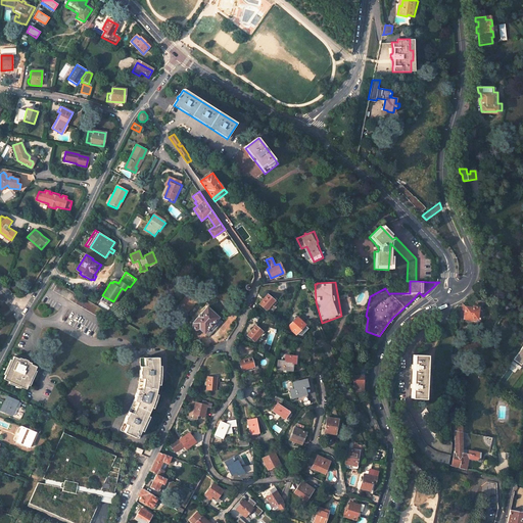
[(52,289),(104,319),(108,313),(56,283),(52,289)]
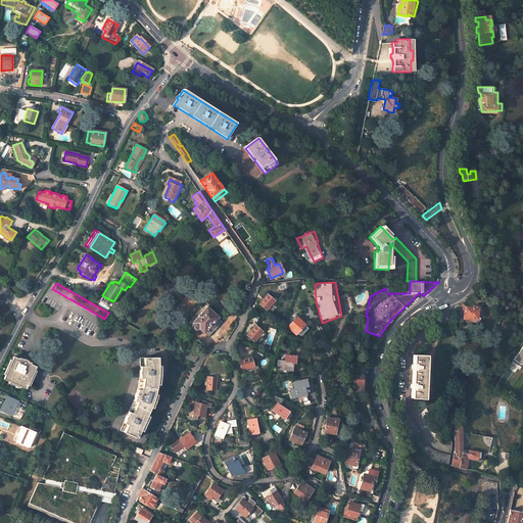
[(266,311),(272,304),(275,300),(267,294),(258,304),(266,310),(266,311)]
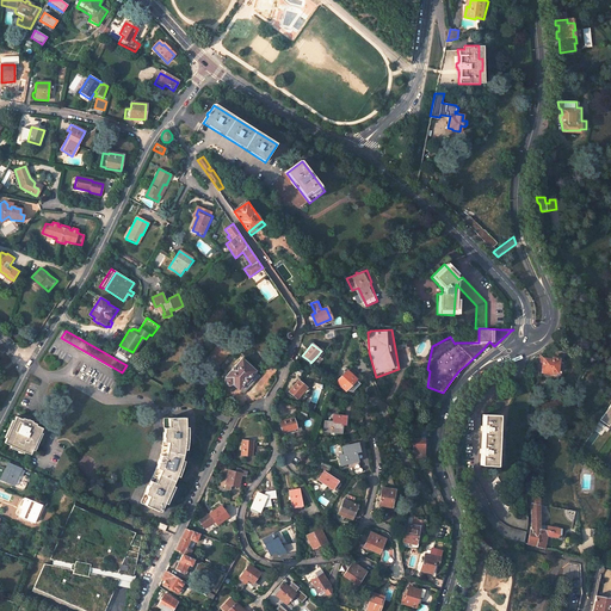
[(535,356),(534,366),(541,368),(541,372),(549,374),(550,371),(556,372),(559,359),(551,358),(551,359),(543,358),(539,355),(535,356)]
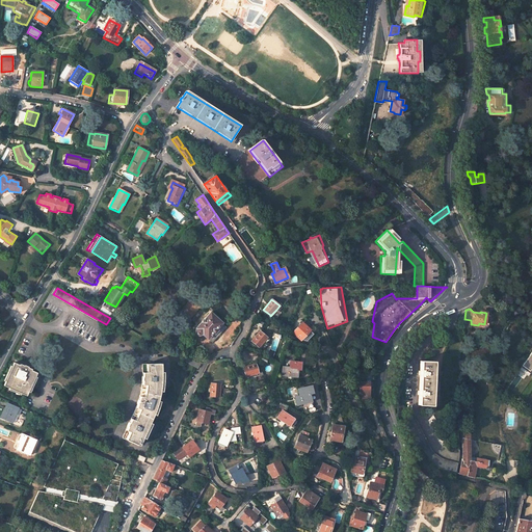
[(276,310),(270,316),(270,315),(268,317),(271,319),(278,311),(276,310)]
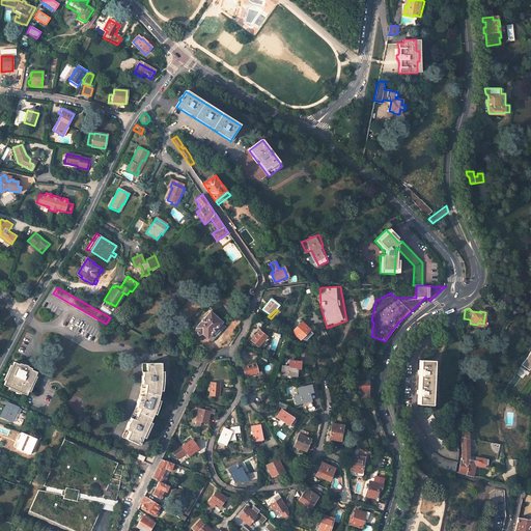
[(222,322),(210,311),(195,328),(194,332),(197,335),(201,334),(206,338),(207,338),(212,341),(225,326),(221,323),(222,322)]
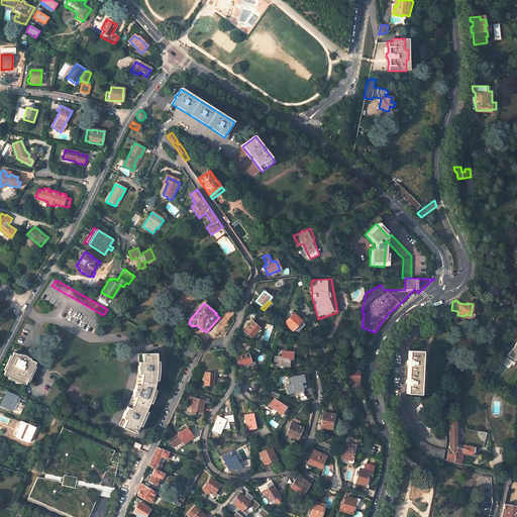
[(301,321),(301,320),(294,314),(285,323),(292,330),(293,329),(294,330),(298,331),(304,324),(301,321)]
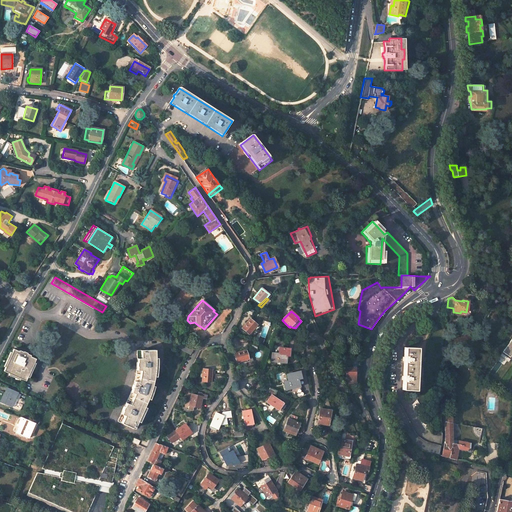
[(254,329),(257,325),(250,319),(241,328),(248,334),(249,335),(254,329)]
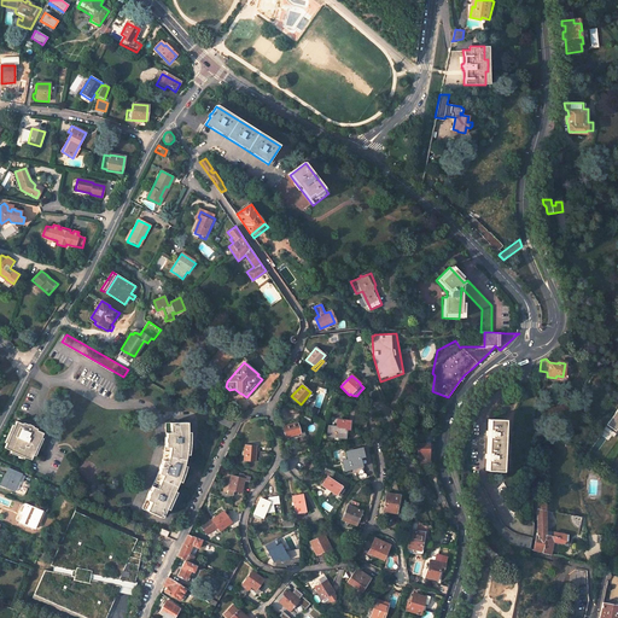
[(302,408),(309,398),(307,397),(301,404),(299,403),(298,406),(302,408)]
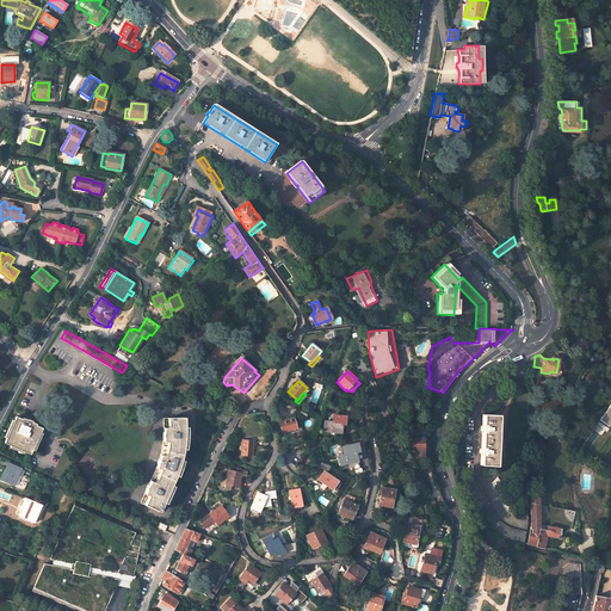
[(610,401),(606,408),(610,411),(608,413),(605,411),(599,419),(608,425),(610,419),(610,415),(610,414),(610,401)]
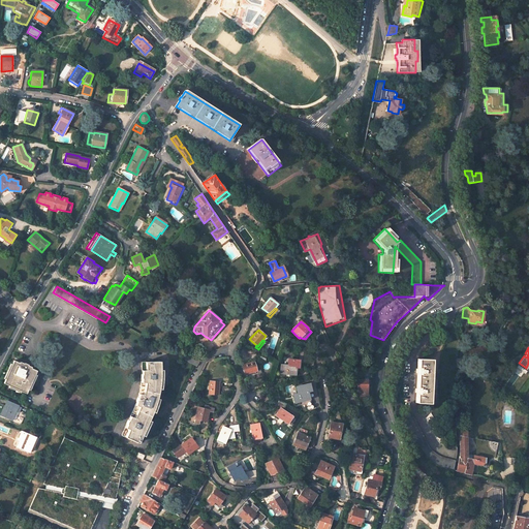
[(201,358),(191,352),(190,355),(184,351),(183,352),(176,349),(174,353),(196,367),(201,358)]
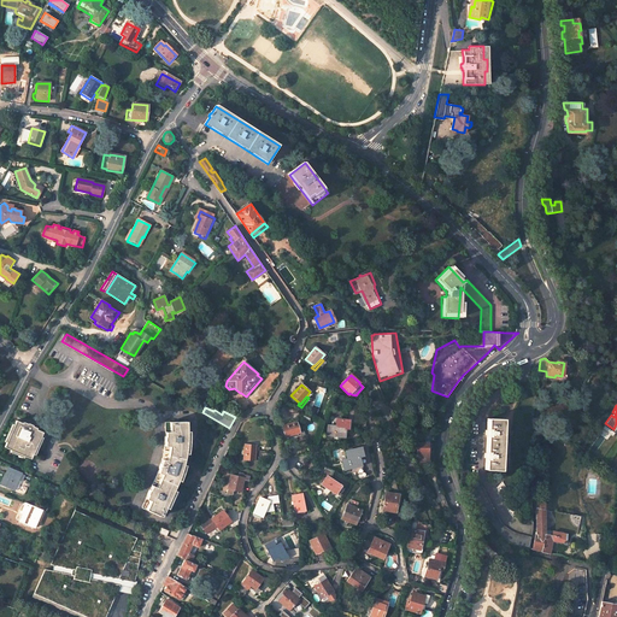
[(365,418),(356,419),(357,428),(366,427),(365,418)]
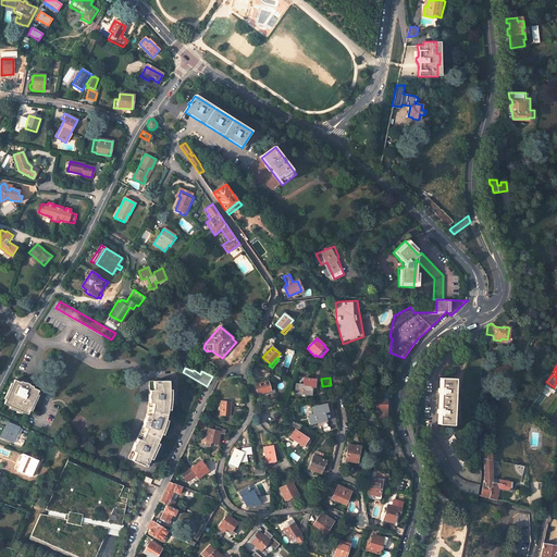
[(452,424),(454,378),(440,378),(438,386),(437,415),(437,423),(452,424)]
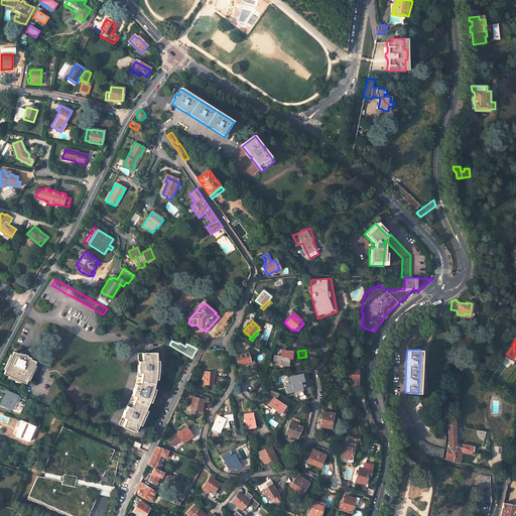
[(506,354),(504,357),(515,365),(515,350),(515,351),(515,354),(513,359),(506,354)]
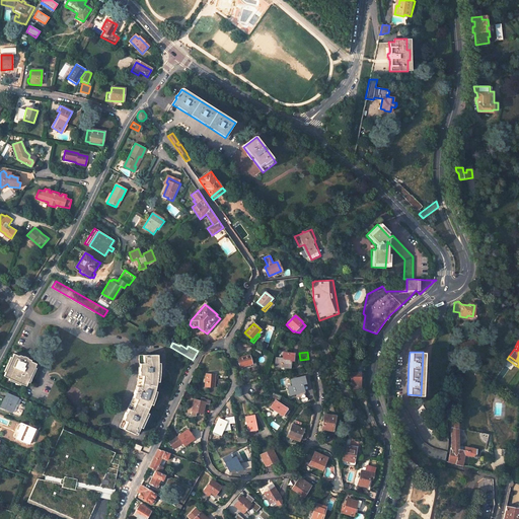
[(289,367),(289,359),(293,359),(293,353),(283,353),(282,359),(276,358),(275,366),(289,367)]
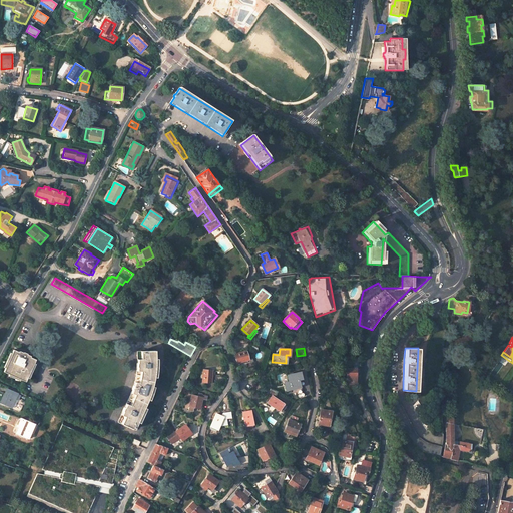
[(25,382),(35,360),(30,358),(30,356),(27,355),(27,354),(23,352),(23,353),(19,351),(19,353),(14,350),(3,373),(25,382)]
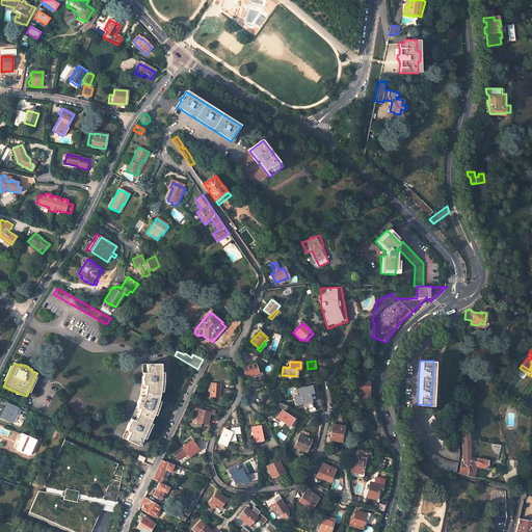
[(135,404),(133,409),(130,418),(128,423),(127,422),(125,427),(126,427),(121,439),(138,446),(147,426),(151,415),(153,410),(155,400),(157,392),(159,386),(159,379),(160,363),(141,364),(141,375),(140,375),(139,380),(140,380),(140,383),(137,399),(135,399),(134,403),(135,404)]
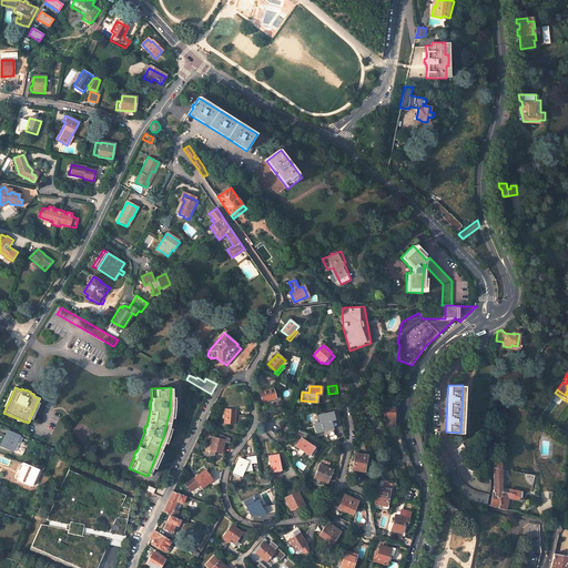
[(273,387),(260,392),(263,402),(276,398),(273,387)]
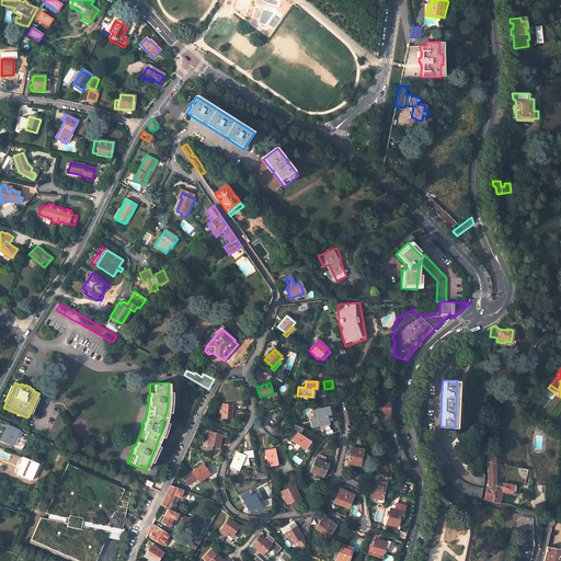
[(231,419),(232,410),(232,404),(222,403),(221,418),(231,419)]
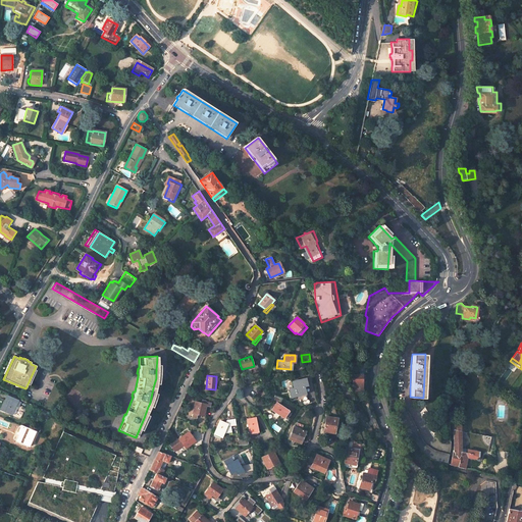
[(368,375),(353,376),(354,390),(368,390),(368,382),(368,375)]
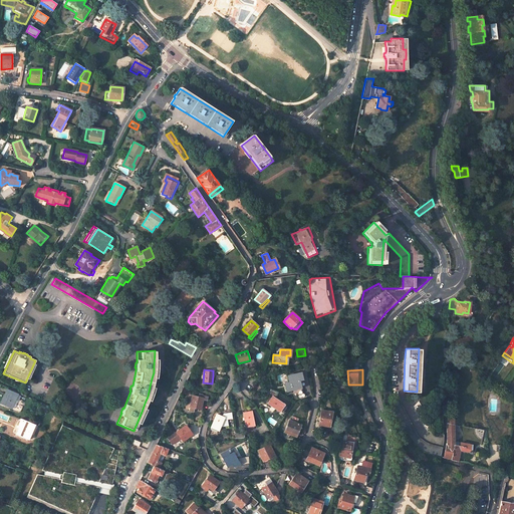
[(303,387),(301,378),(284,383),(286,391),(303,387)]
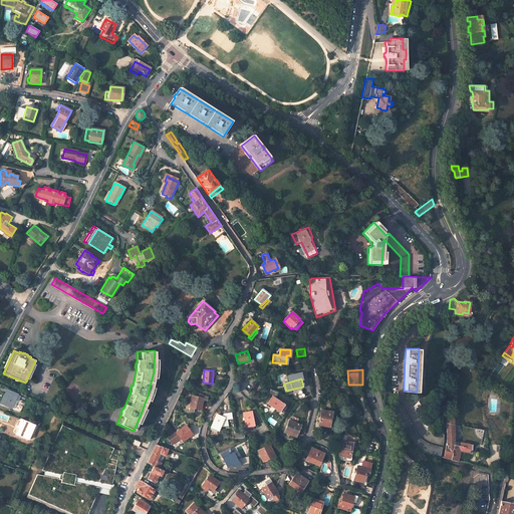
[(4,396),(0,404),(12,409),(18,395),(8,391),(6,397),(4,396)]
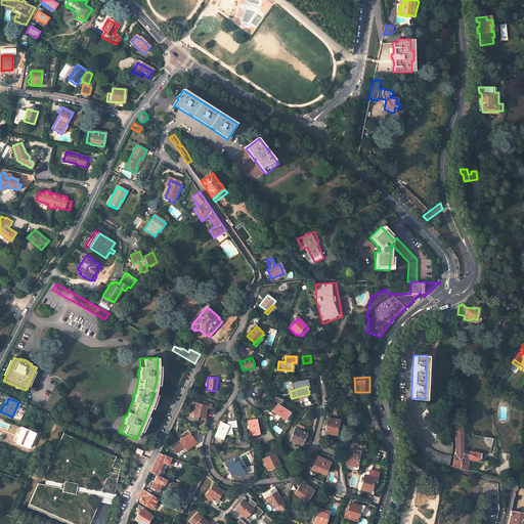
[(202,404),(195,403),(193,415),(192,419),(198,420),(198,416),(204,417),(206,407),(210,408),(211,404),(207,403),(206,402),(202,401),(202,404)]
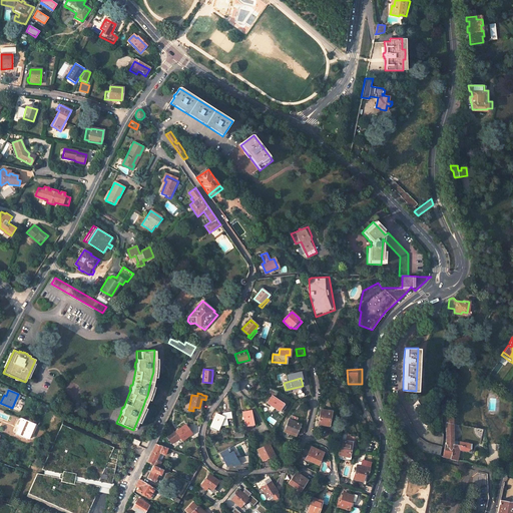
[(267,403),(279,410),(283,404),(271,396),(267,403)]
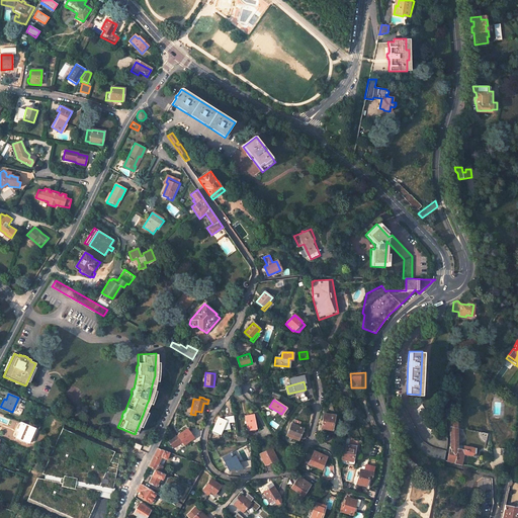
[(445,451),(437,448),(435,448),(431,445),(426,443),(423,440),(422,439),(420,437),(402,402),(394,406),(412,440),(416,445),(417,446),(420,450),(423,452),(427,454),(430,456),(437,458),(444,460),(445,451)]
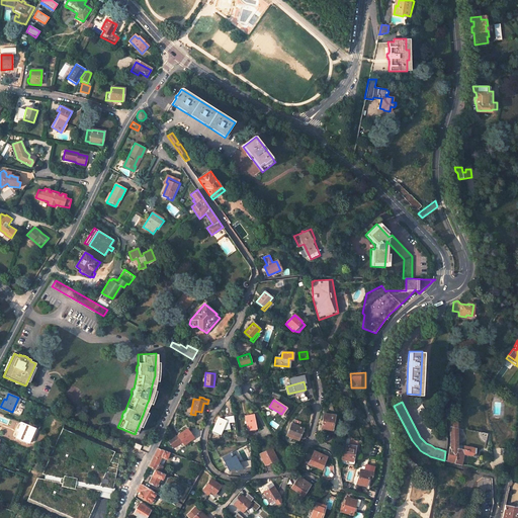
[(323,413),(321,428),(326,429),(331,430),(332,425),(334,415),(323,413)]
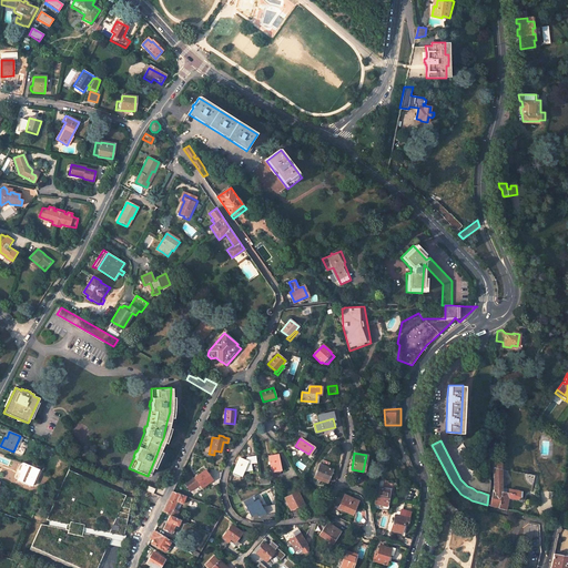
[(279,455),(270,456),(272,470),(281,469),(279,455)]
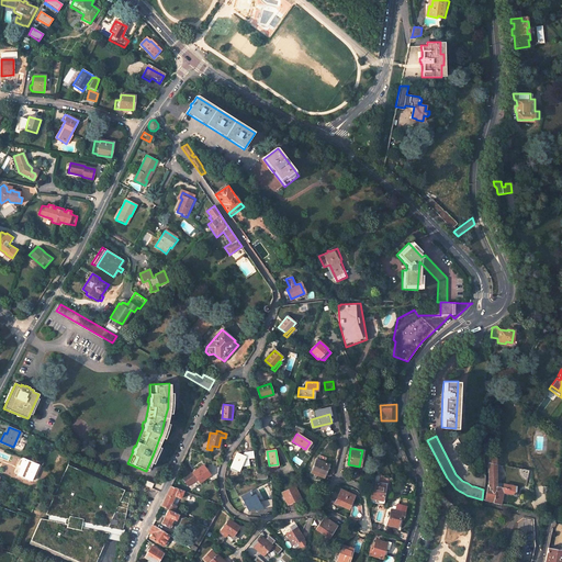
[(253,459),(251,451),(244,452),(242,456),(245,457),(240,465),(250,465),(249,459),(253,459)]
